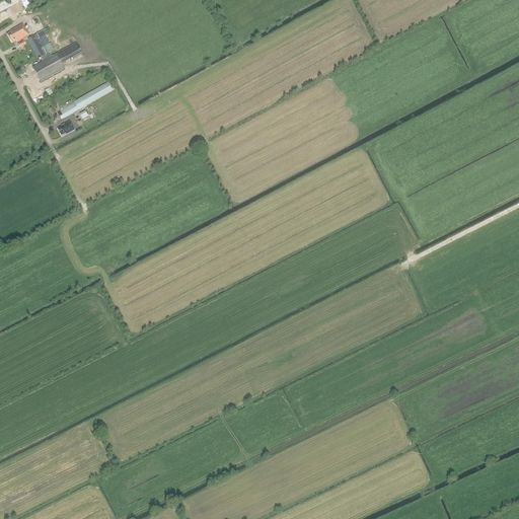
[(17,42),(29,35),(25,27),(24,27),(22,24),(11,30),(11,32),(7,34),(11,44),(16,41),(17,42)]
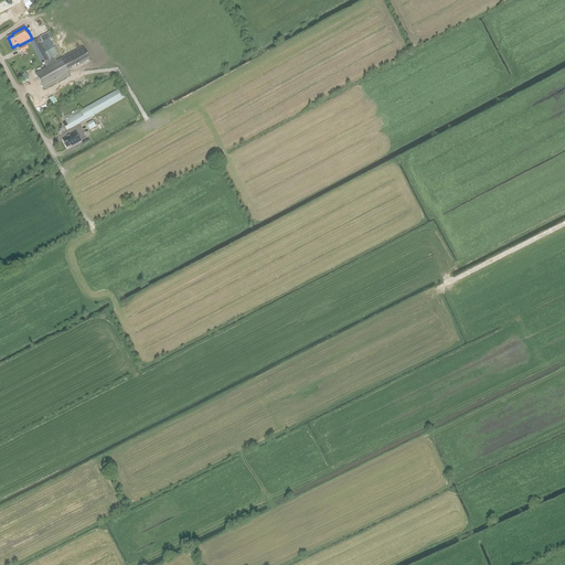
[(71,75),(67,70),(62,60),(56,62),(54,59),(62,53),(50,32),(45,35),(48,40),(42,43),(40,39),(30,44),(42,65),(44,64),(46,67),(36,74),(45,89),(71,75)]
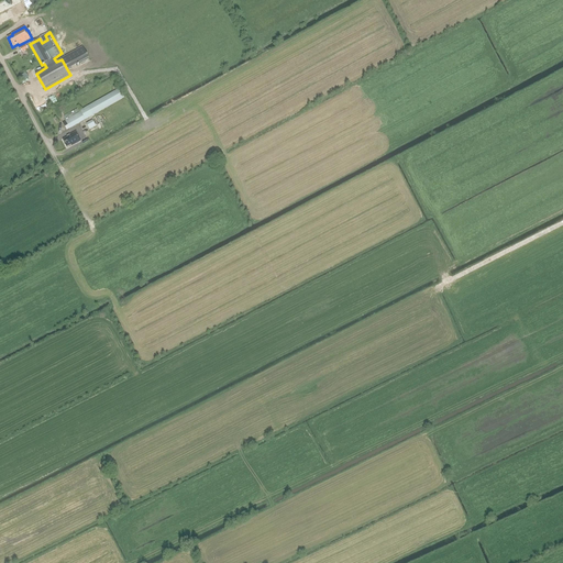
[(67,69),(88,57),(83,46),(62,59),(67,69)]
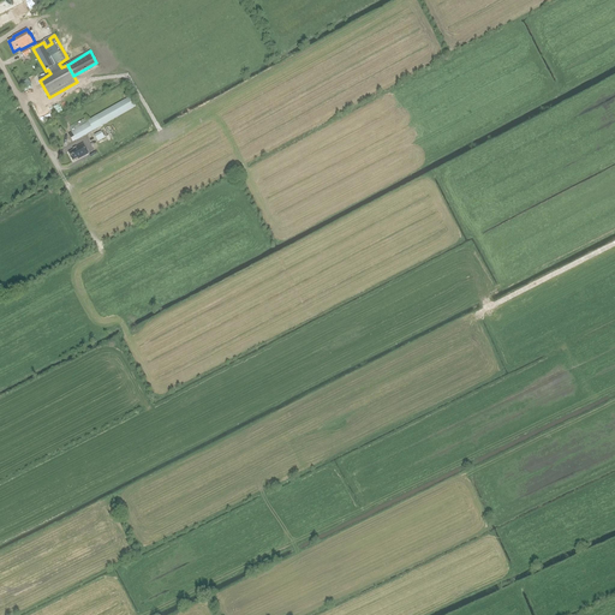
[(94,131),(136,107),(130,97),(88,121),(89,123),(72,132),(77,141),(94,131)]
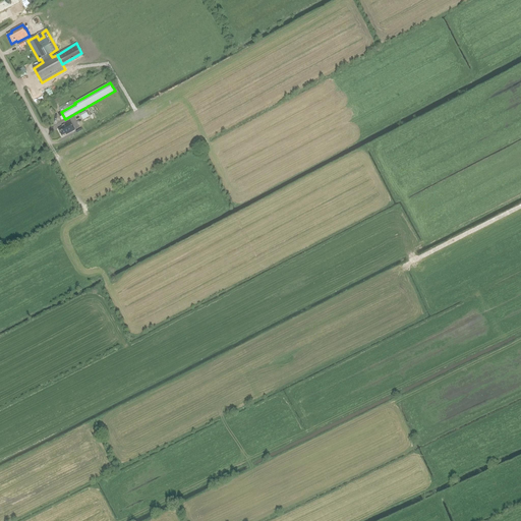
[(67,134),(74,131),(73,128),(70,122),(63,126),(63,127),(58,129),(61,136),(66,133),(67,134)]
